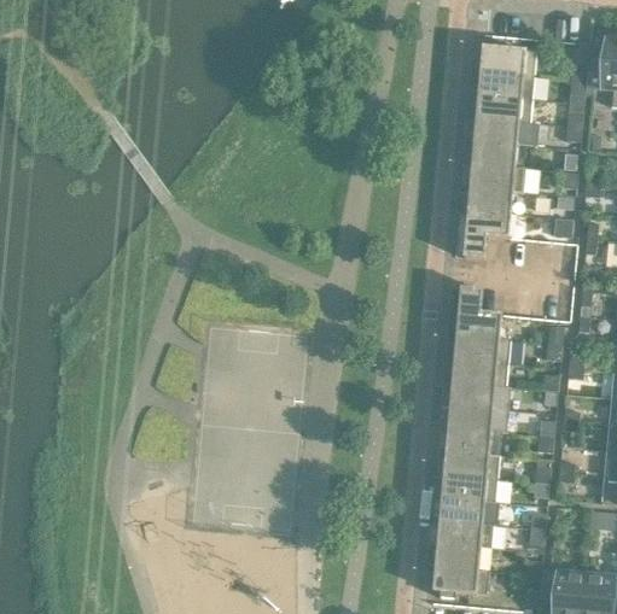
[(587,65),(586,80),(585,87),(612,89),(611,106),(616,106),(616,37),(605,37),(604,58),(588,57),(587,65)]
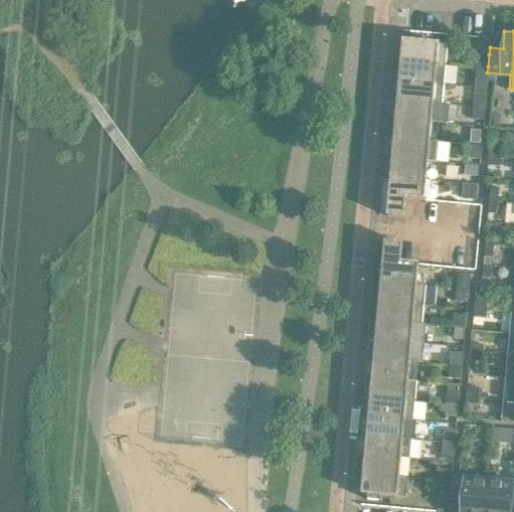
[(401,38),(399,58),(445,62),(446,43),(419,40),(419,35),(407,34),(407,39),(401,38)]
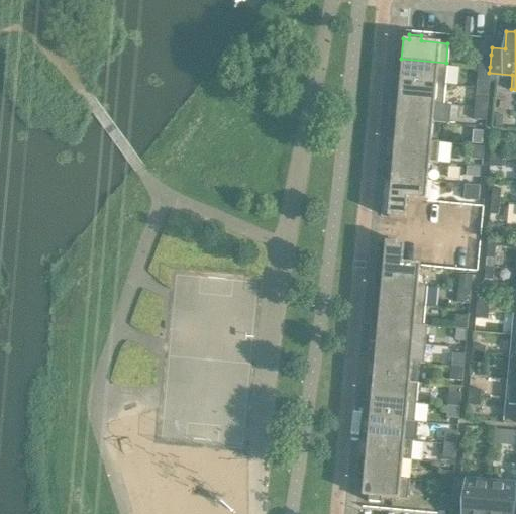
[(478,54),(477,66),(490,67),(491,55),(478,54)]
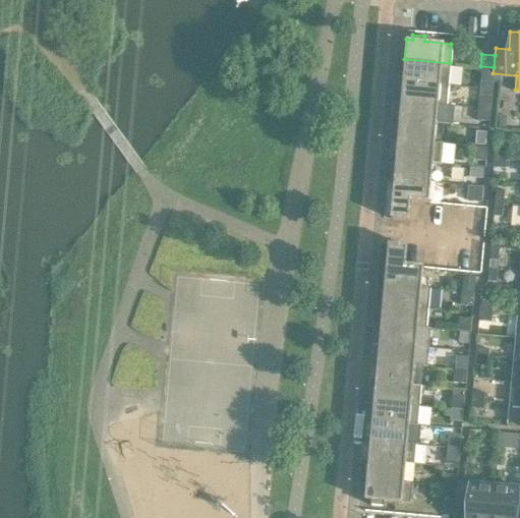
[(404,59),(403,78),(448,82),(450,63),(404,59)]
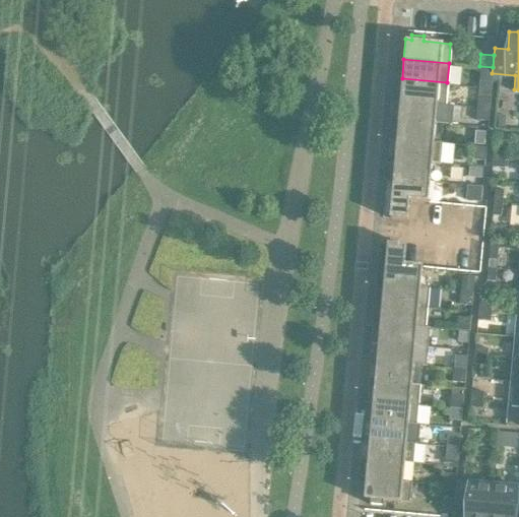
[(493,67),(479,66),(478,79),(492,80),(492,73),(493,67)]
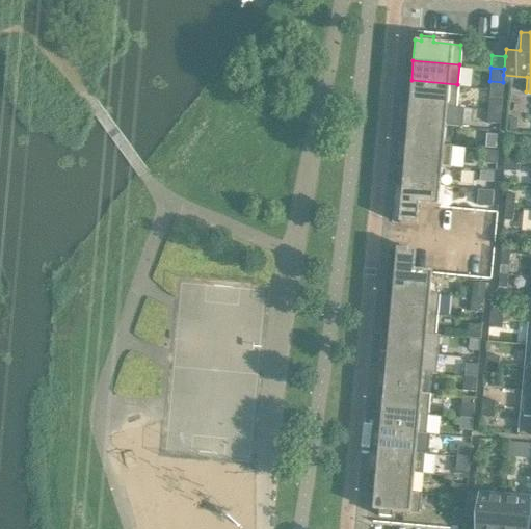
[(412,80),(409,101),(455,105),(457,84),(412,80)]
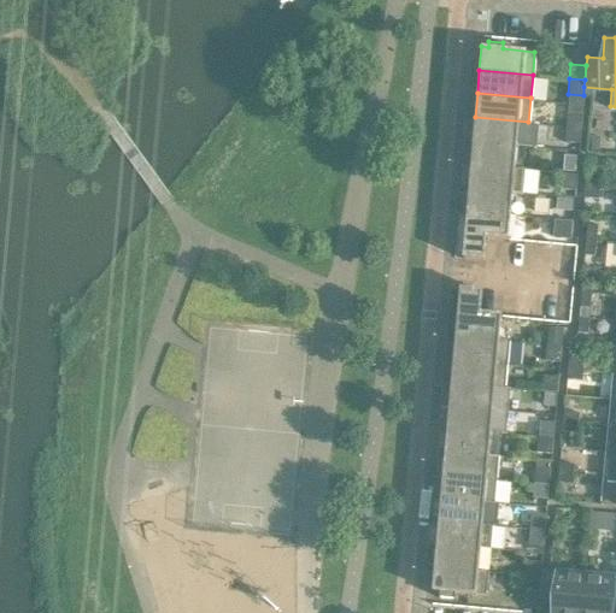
[(567,111),(565,125),(580,127),(581,112),(567,111)]
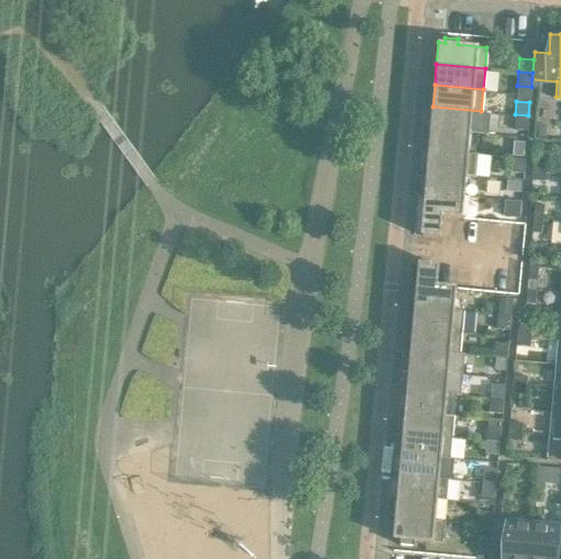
[(433,107),(430,127),(470,132),(486,133),(489,112),(481,111),(433,107)]
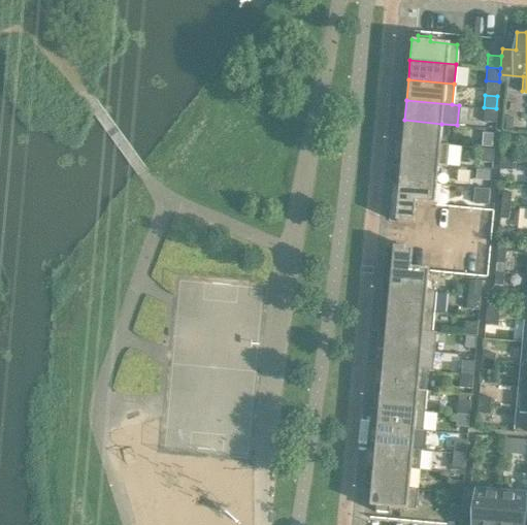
[(496,108),(484,107),(483,120),(495,121),(496,108)]
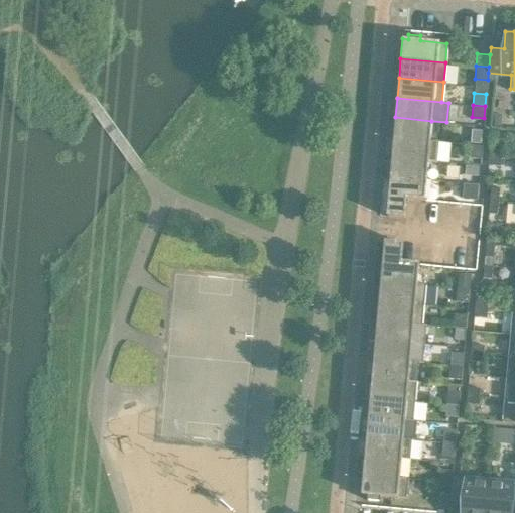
[(493,112),(492,124),(500,124),(501,113),(493,112)]
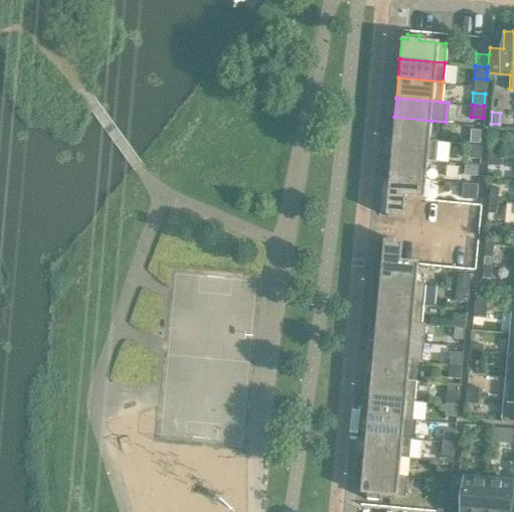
[(394,117),(392,137),(437,141),(438,139),(429,138),(431,121),(394,117)]
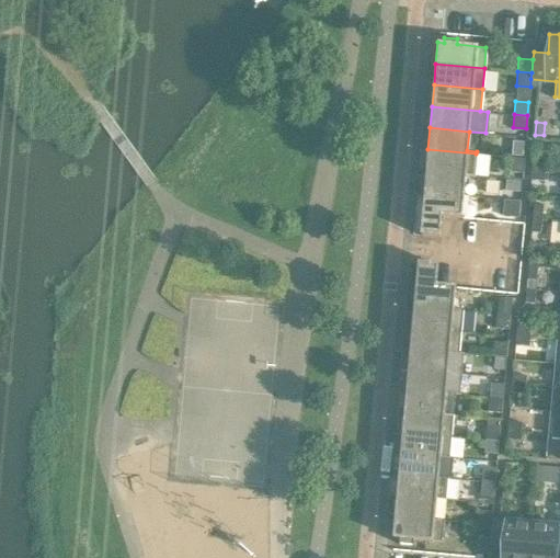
[(522,156),(523,140),(512,139),(511,155),(522,156)]
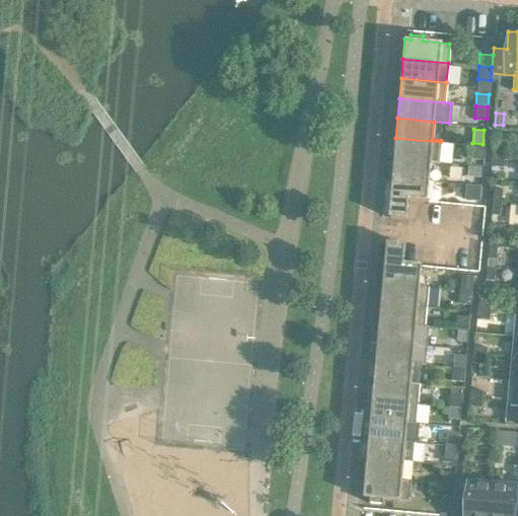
[(395,138),(394,157),(439,161),(440,142),(395,138)]
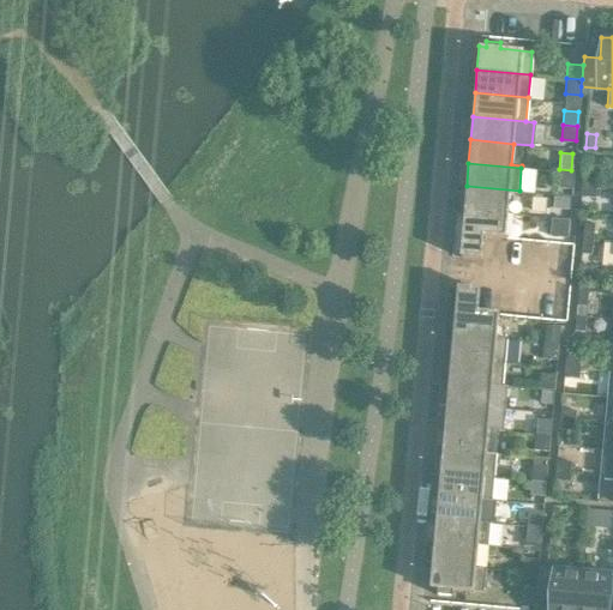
[(574,171),(558,170),(557,186),(572,187),(574,171)]
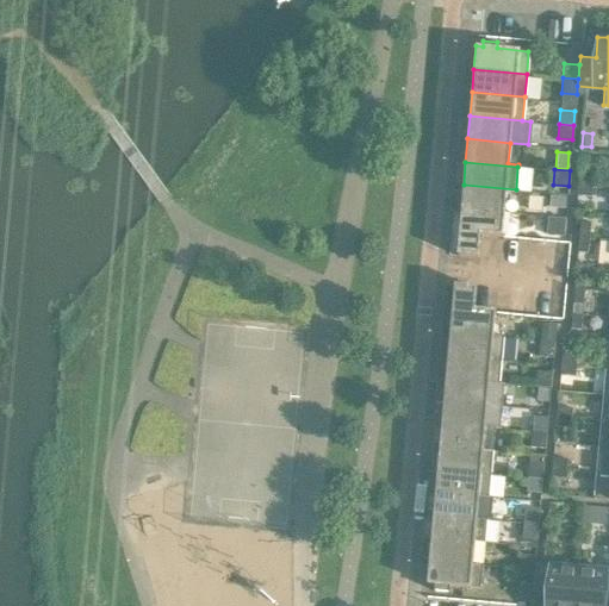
[(592,175),(578,174),(577,182),(592,183),(592,175)]
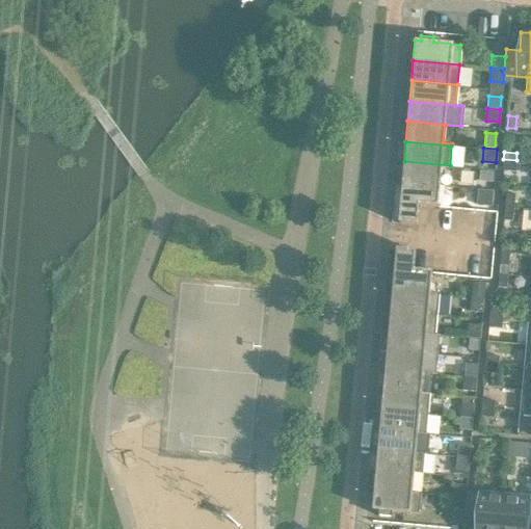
[(516,160),(503,159),(502,168),(515,169),(516,160)]
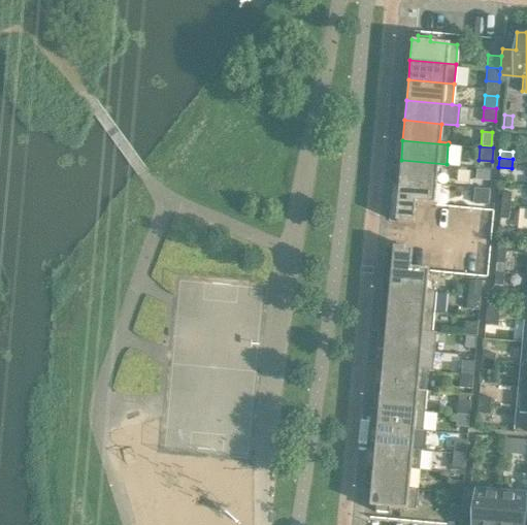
[(401,160),(399,179),(436,184),(437,164),(447,165),(447,164),(401,160)]
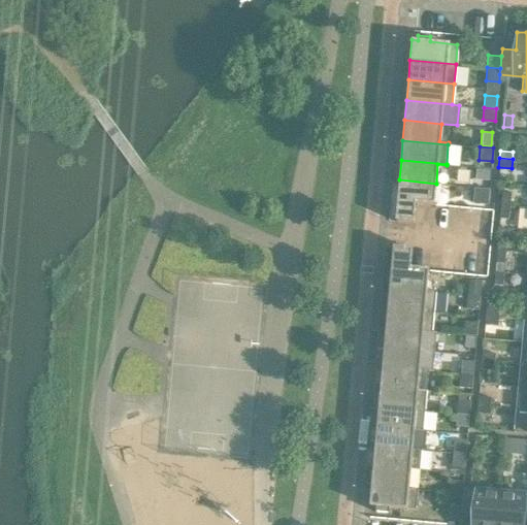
[(488,183),(489,168),(479,168),(478,182),(488,183)]
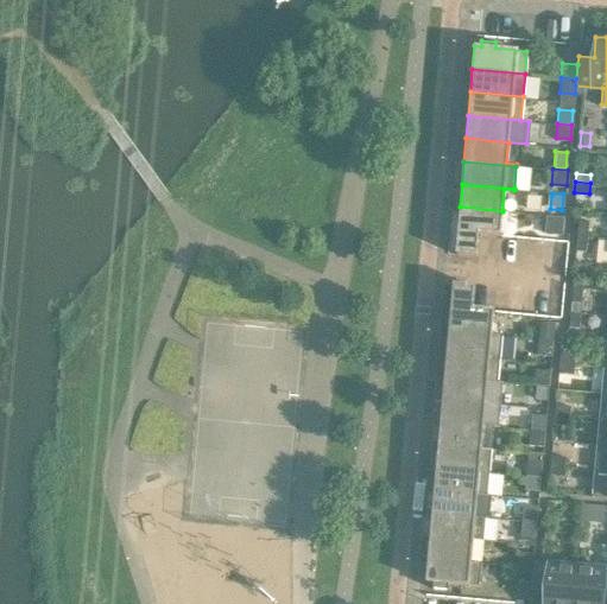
[(460,207),(455,253),(476,255),(479,233),(500,235),(503,211),(460,207)]
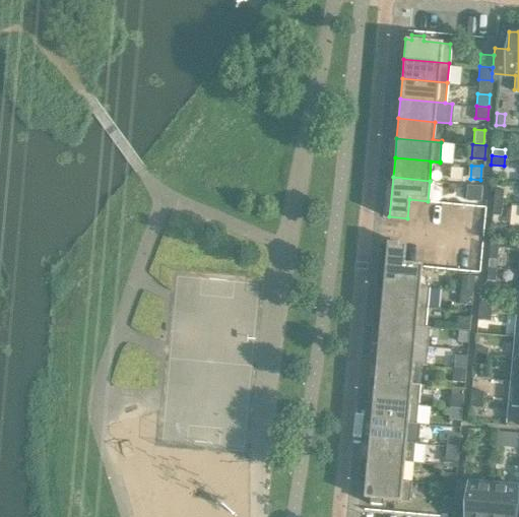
[(480,200),(481,186),(469,185),(468,199),(480,200)]
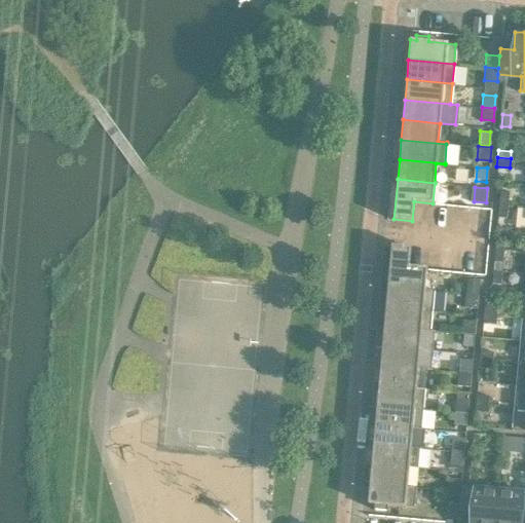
[(509,191),(499,190),(498,202),(508,203),(509,191)]
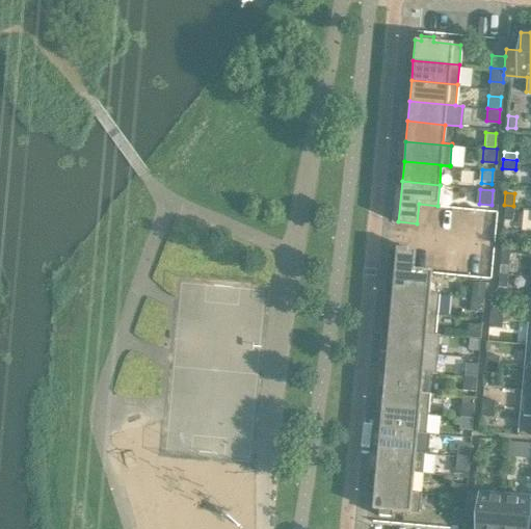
[(513,206),(504,205),(503,218),(512,219),(513,206)]
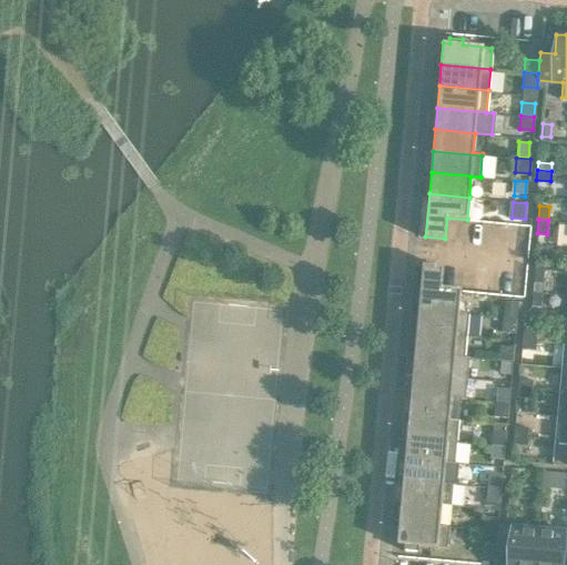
[(545,254),(535,253),(534,266),(544,268),(545,254)]
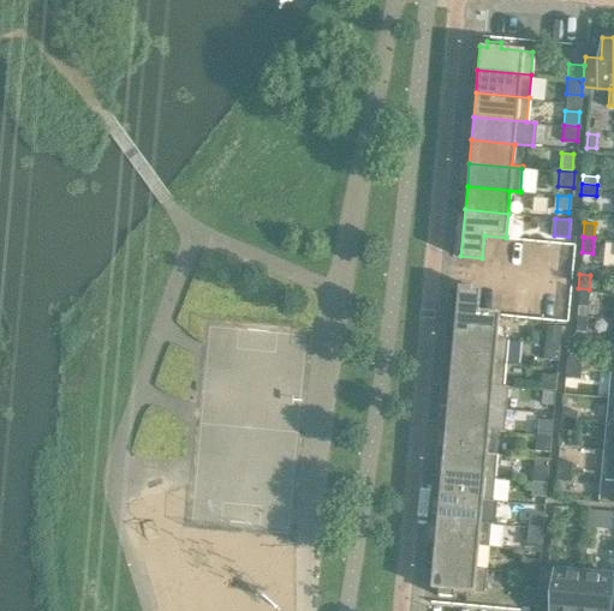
[(458,286),(453,334),(507,339),(507,336),(496,335),(499,312),(477,311),(480,288),(458,286)]
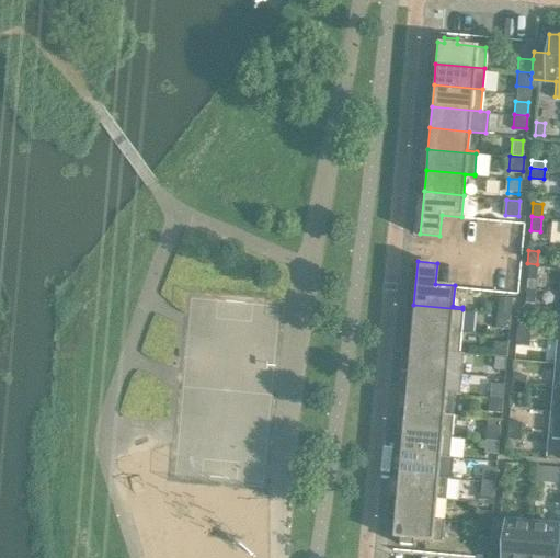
[(537,264),(527,263),(526,277),(536,279),(537,264)]
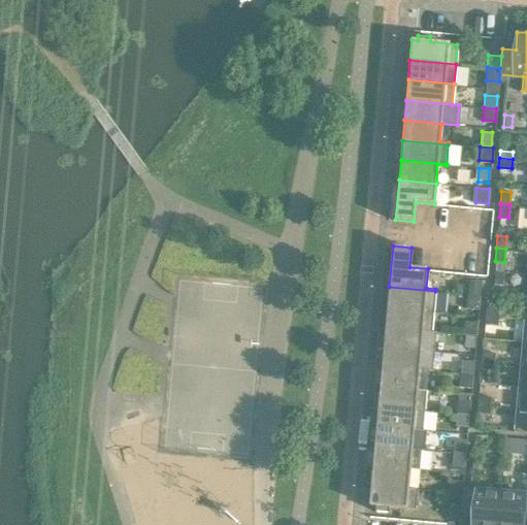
[(503,270),(494,270),(493,283),(502,284),(503,270)]
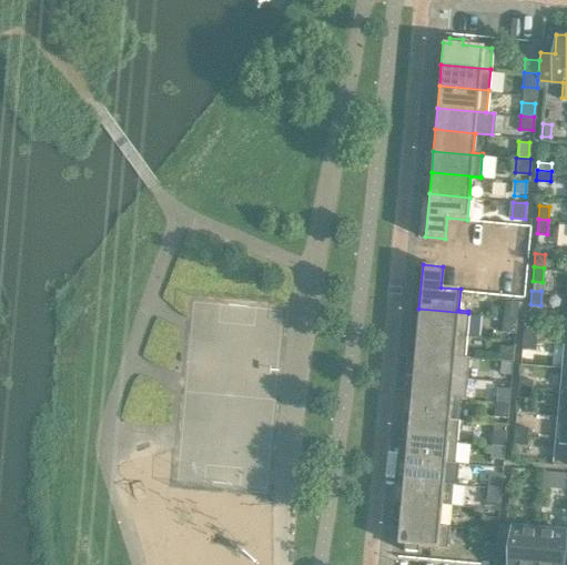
[(516,316),(517,301),(517,300),(503,298),(502,315),(503,315),(516,316)]
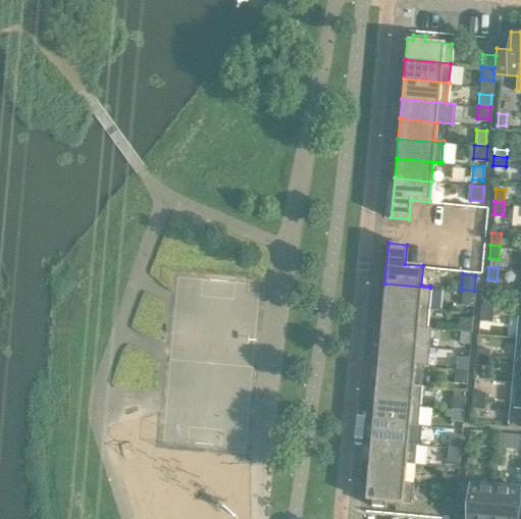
[(384,283),(383,303),(428,307),(430,288),(384,283)]
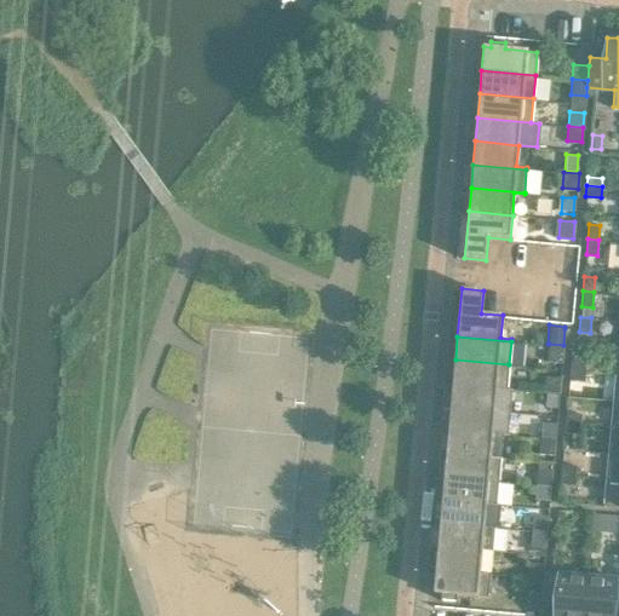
[(548,360),(562,362),(565,346),(563,345),(549,344),(548,360)]
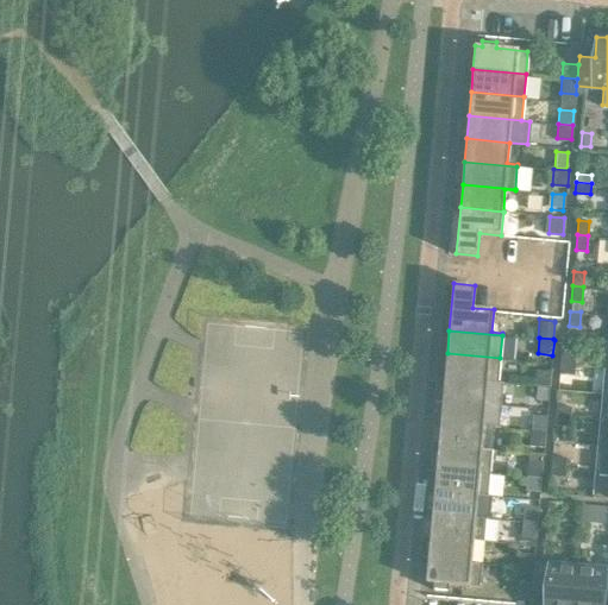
[(575,354),(561,352),(559,363),(575,364),(575,354)]
